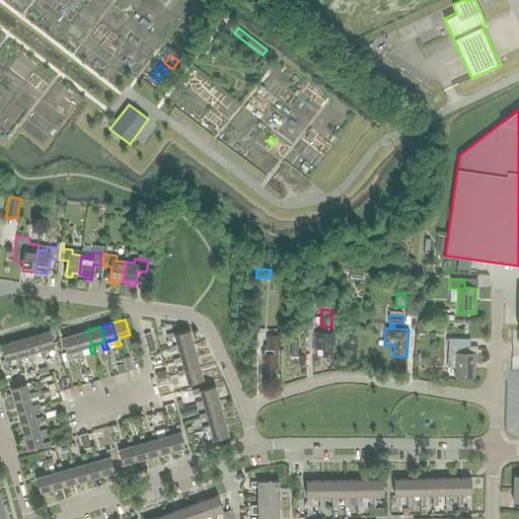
[(81,349),(89,347),(92,346),(87,329),(75,334),(80,349),(77,350),(79,357),(83,356),(81,349)]
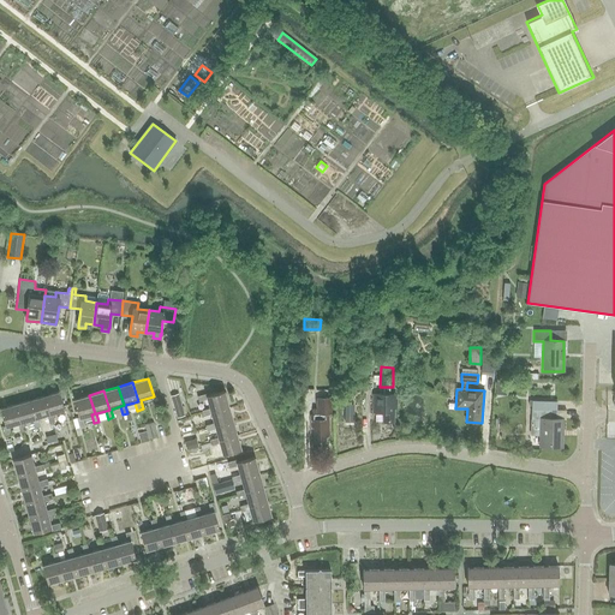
[(210,411),(228,405),(224,390),(207,395),(207,394),(197,396),(198,401),(207,399),(210,408),(210,411)]
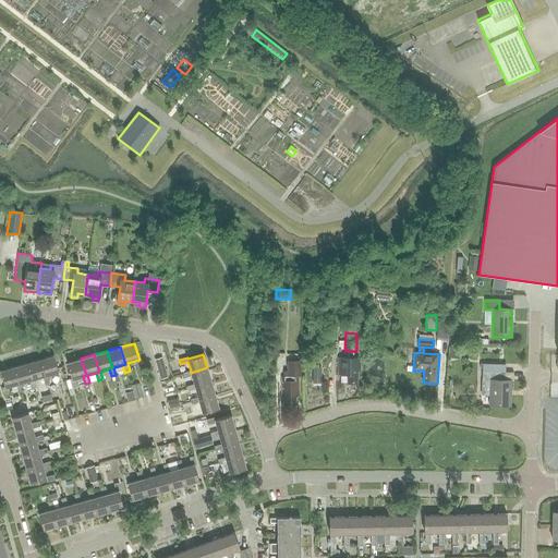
[(45,376),(43,376),(45,384),(49,383),(47,375),(59,372),(53,355),(40,360),(45,376)]
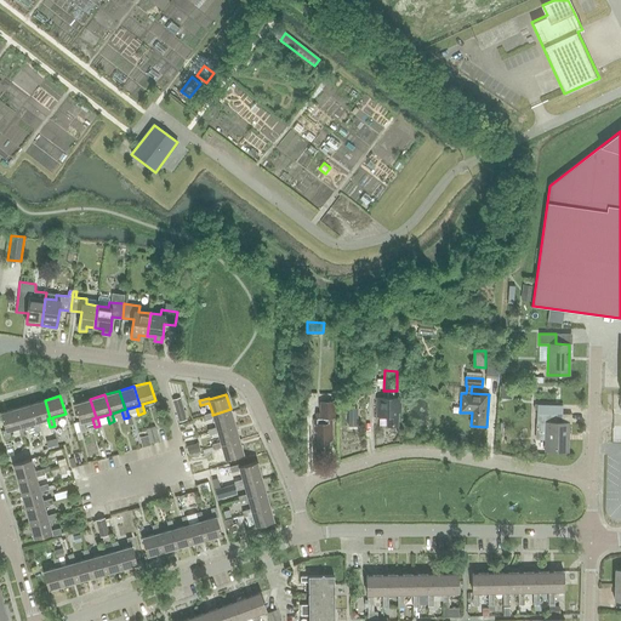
[(178,422),(187,420),(181,398),(172,399),(178,422)]
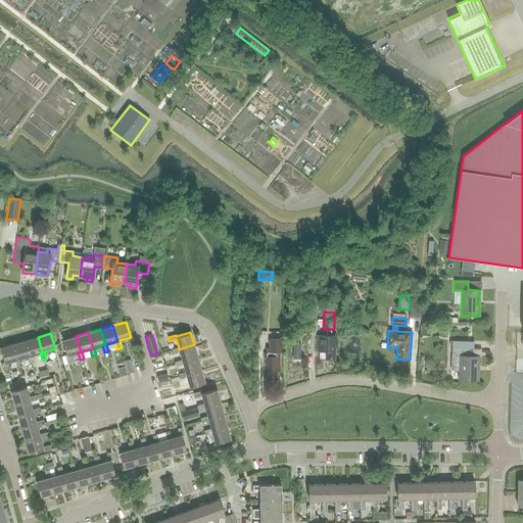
[(337,336),(324,335),(317,335),(318,351),(324,351),(326,351),(326,360),(335,360),(335,348),(337,348),(337,336)]
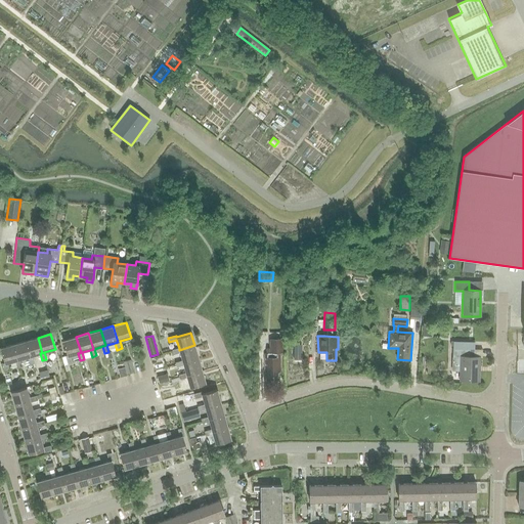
[(70,356),(78,353),(81,352),(76,337),(63,340),(68,355),(64,356),(67,364),(72,363),(70,356)]
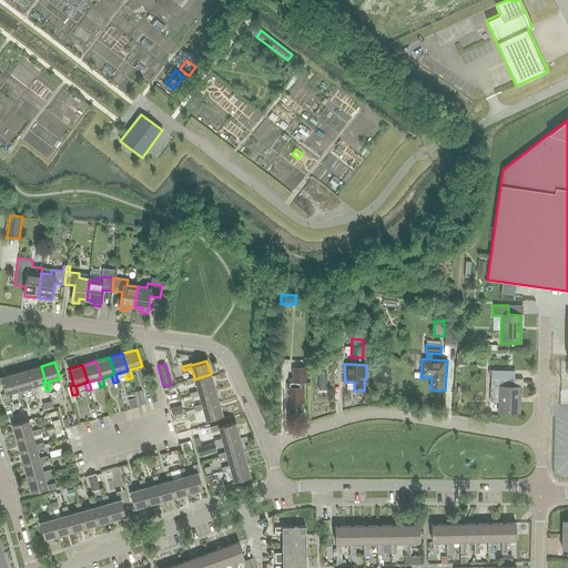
[(34,385),(43,383),(46,383),(41,366),(28,369),(32,386),(30,387),(32,395),(37,394),(34,385)]
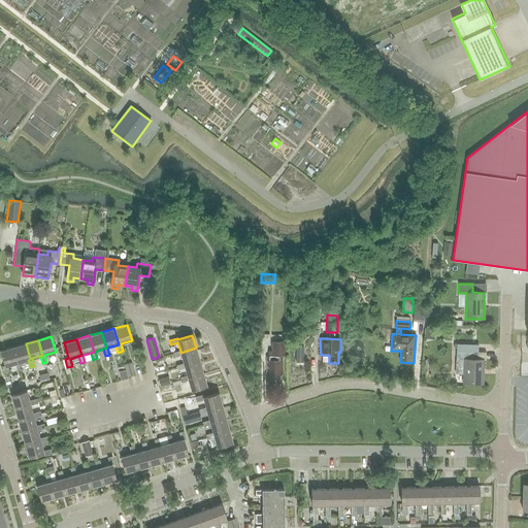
[(279,375),(283,375),(282,356),(284,356),(284,341),(271,342),(271,351),(267,351),(268,357),(266,357),(267,375),(270,375),(270,381),(279,381),(279,375)]
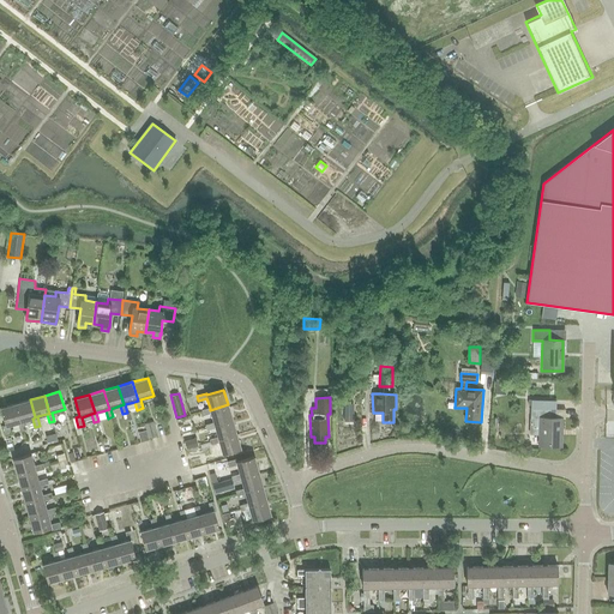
[(23,421),(32,419),(35,417),(30,399),(16,404),(20,421),(18,422),(20,431),(25,429),(23,421)]
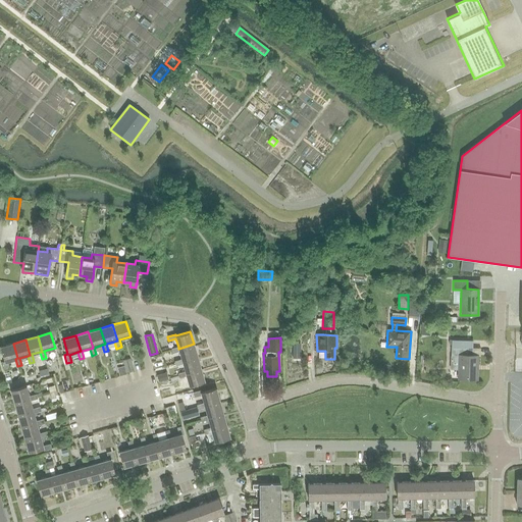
[(7,361),(15,359),(17,358),(13,344),(1,347),(5,362),(2,362),(5,370),(9,369),(7,361)]
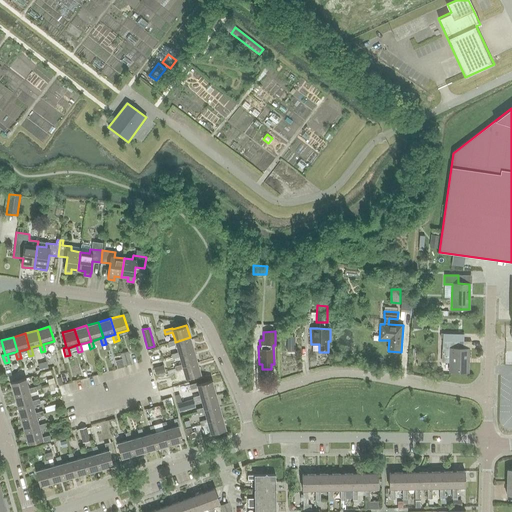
[(179,354),(194,349),(190,337),(175,342),(175,340),(168,342),(169,346),(176,344),(178,351),(179,354)]
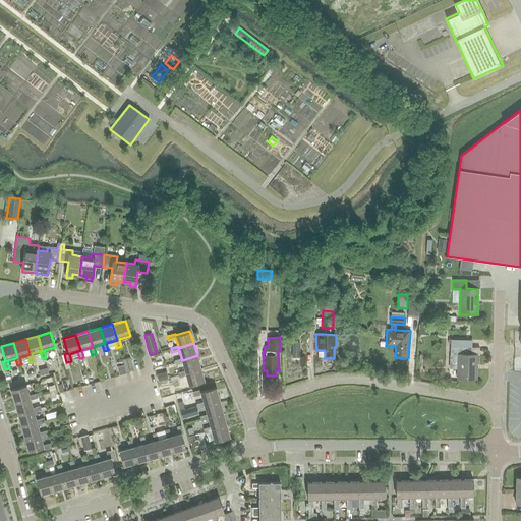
[(451,347),(451,355),(459,355),(458,380),(476,380),(477,355),(470,355),(471,347),(451,347)]
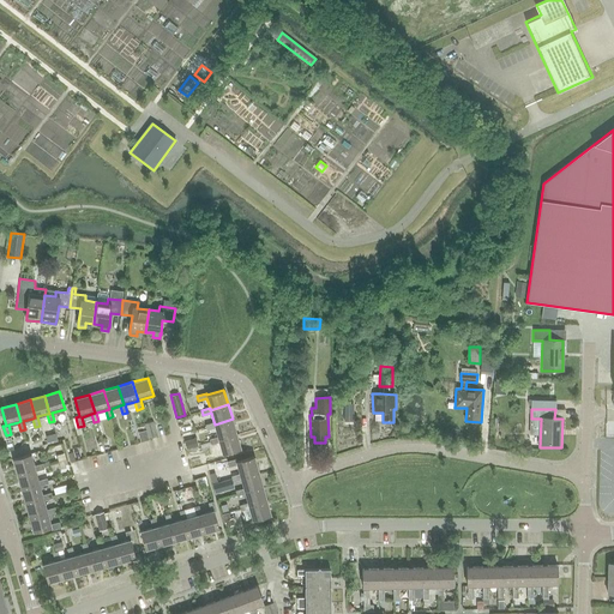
[(218,439),(236,433),(233,419),(215,425),(214,421),(205,423),(206,429),(215,427),(218,437),(218,439)]
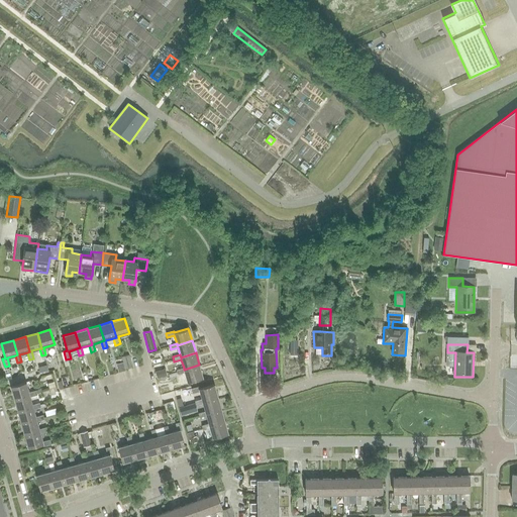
[(125,370),(132,367),(129,354),(121,357),(125,370)]
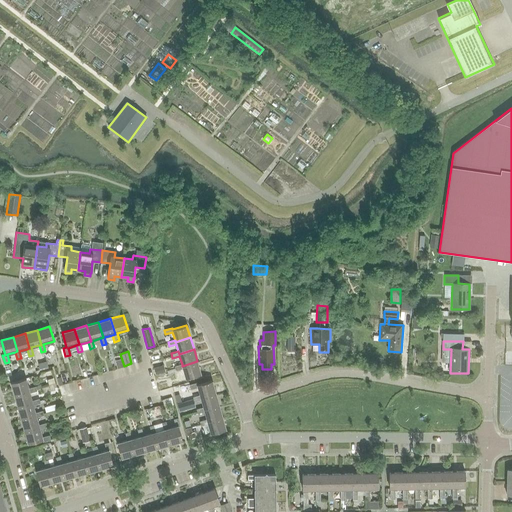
[(182,366),(182,364),(175,366),(176,370),(183,368),(186,378),(201,374),(197,361),(182,366)]
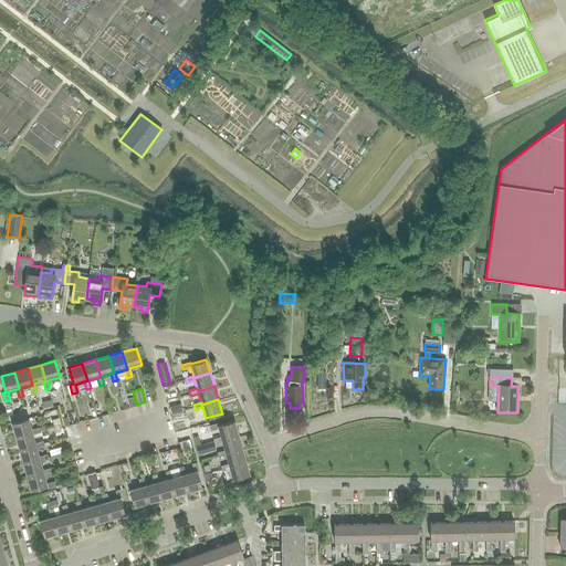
[(32,432),(33,435),(41,432),(39,428),(31,429),(29,419),(12,423),(16,437),(32,432)]
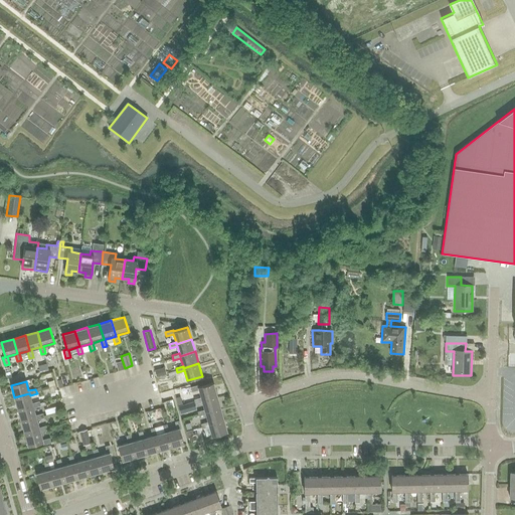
[(202,399),(216,395),(213,383),(199,386),(199,384),(190,386),(191,388),(192,391),(199,389),(201,397),(202,399)]
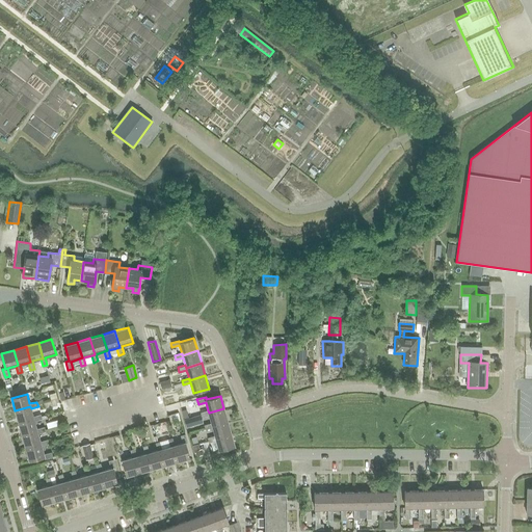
[(33,416),(31,408),(30,406),(15,410),(18,423),(33,419),(34,421),(42,419),(41,415),(33,416)]
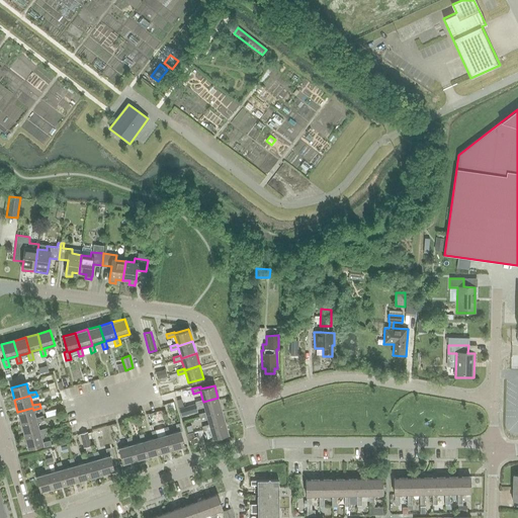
[(206,414),(221,410),(218,398),(203,402),(202,400),(195,402),(196,406),(203,404),(205,412),(206,414)]
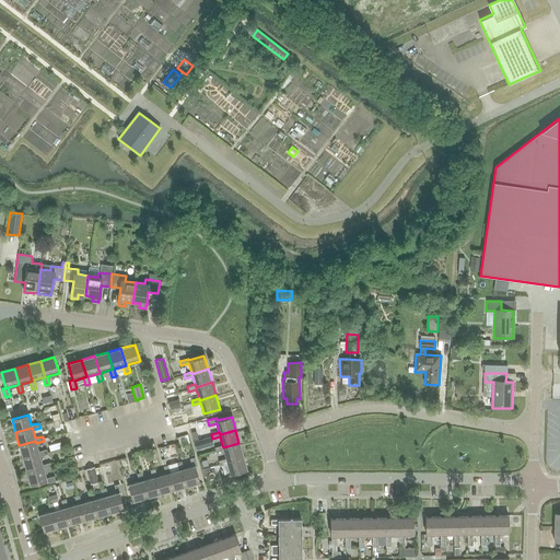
[(189,442),(187,434),(177,436),(179,445),(189,442)]
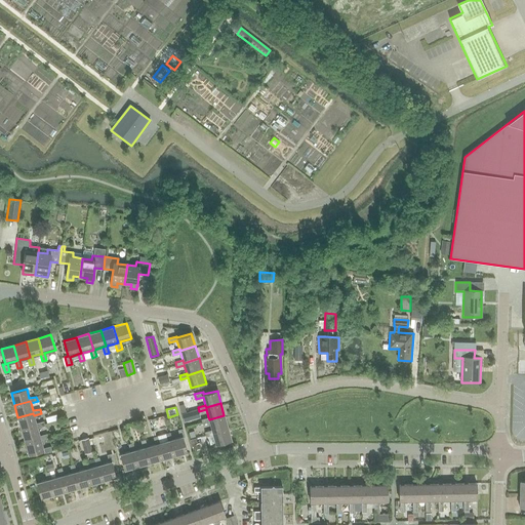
[(184,420),(199,415),(198,409),(182,414),(184,420)]
